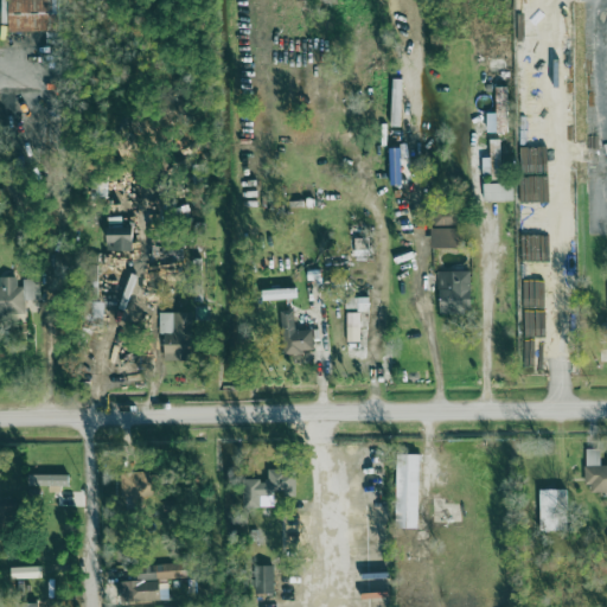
[(10,31),(56,31),(55,0),(38,0),(10,0),(10,31)]
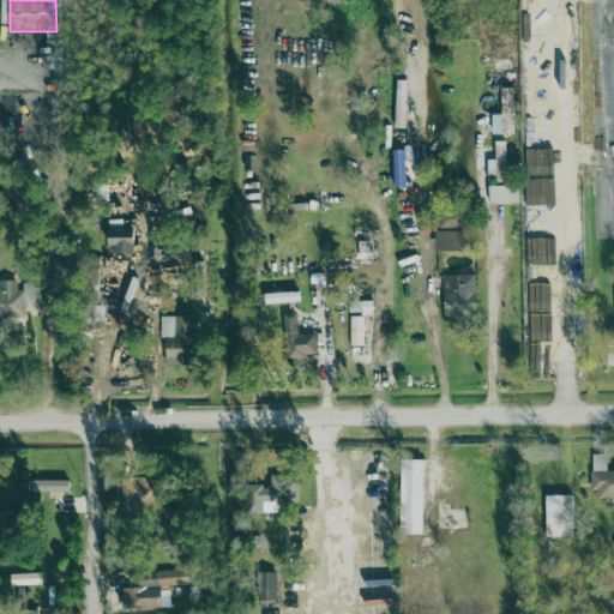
[(396,187),(407,186),(405,157),(395,158),(396,187)]
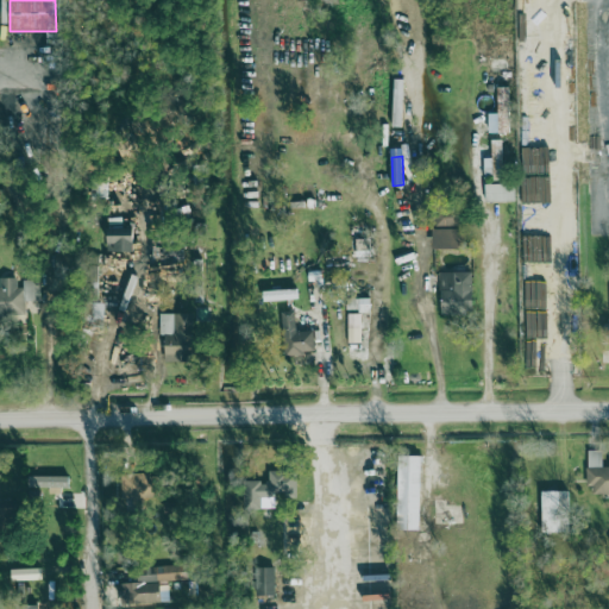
[(484,184),(485,202),(514,201),(514,183),(484,184)]
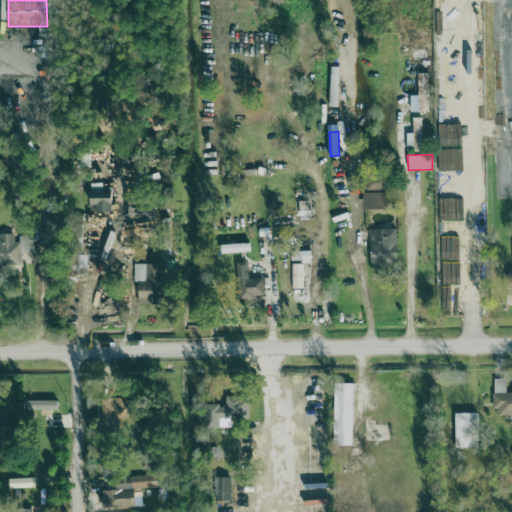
[(364,208),(388,209),(389,177),(365,176),(364,208)]
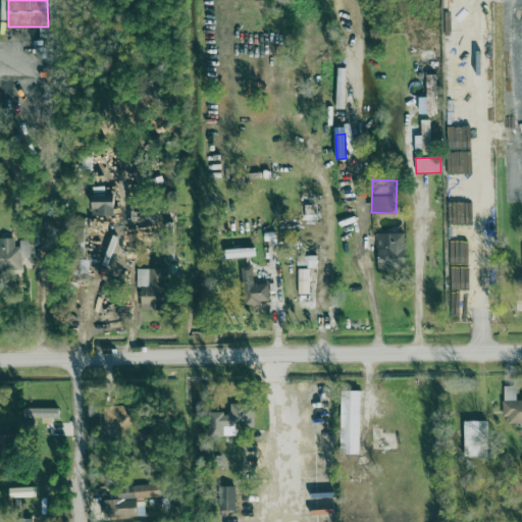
[(115,215),(114,195),(92,196),(93,215),(115,215)]
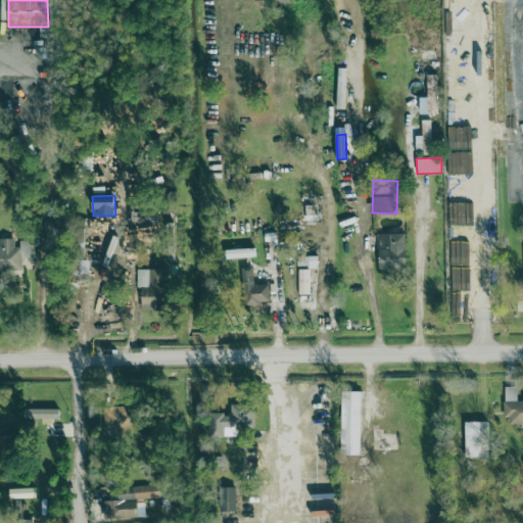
[(406,233),(378,234),(379,269),(406,269),(406,233)]
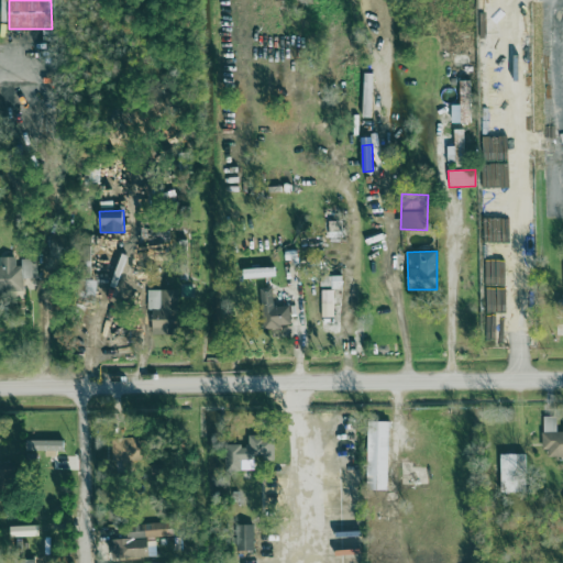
[(0,266),(0,291),(23,291),(23,278),(37,278),(37,260),(19,260),(19,256),(0,256),(0,266)]
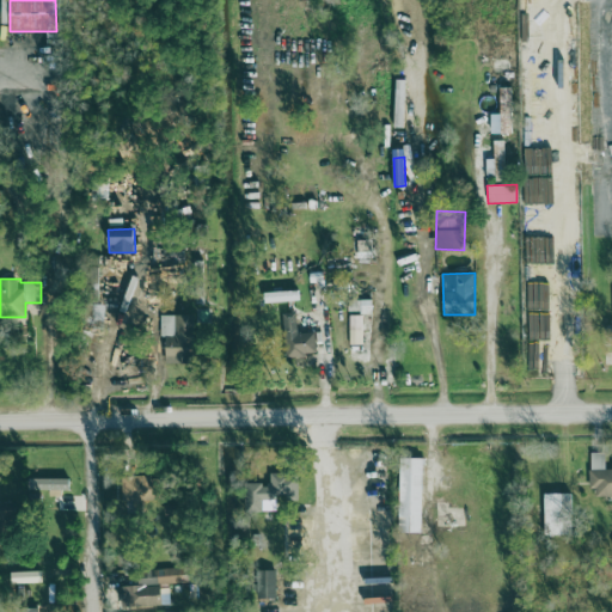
[(265,303),(299,301),(299,291),(264,292),(265,303)]
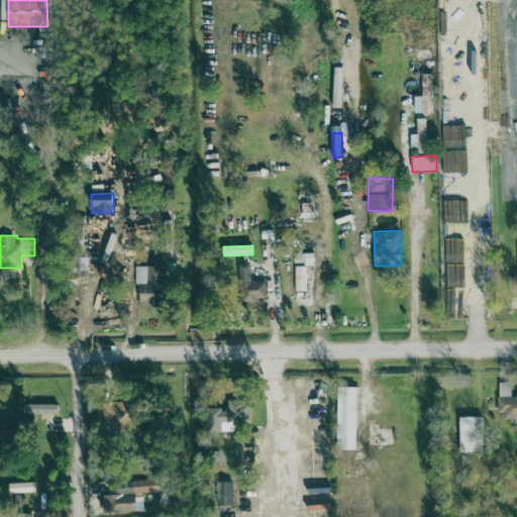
[(314,253),(295,252),(295,265),(314,265),(314,253)]
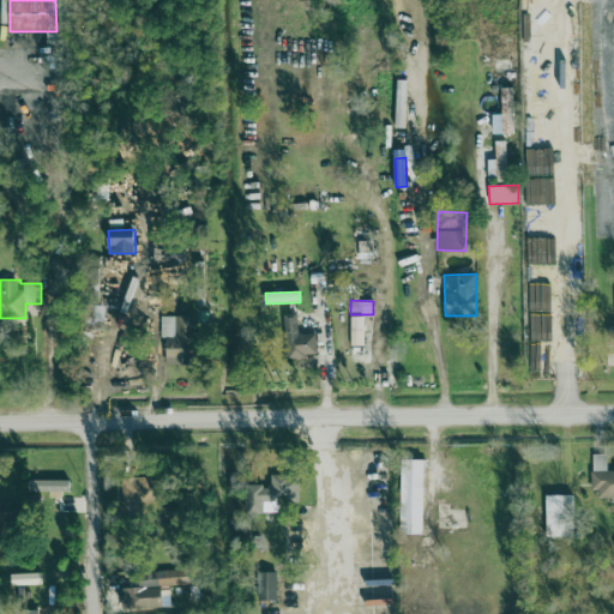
[(318,354),(317,333),(299,335),(298,314),(284,315),(287,361),(305,361),(305,355),(318,354)]
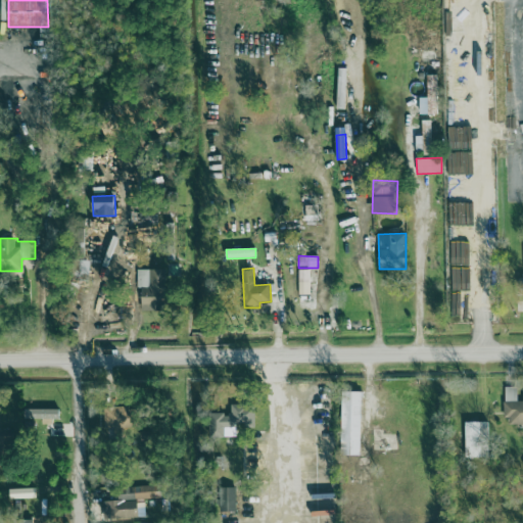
[(137,270),(137,288),(142,289),(142,311),(164,312),(165,270),(137,270)]
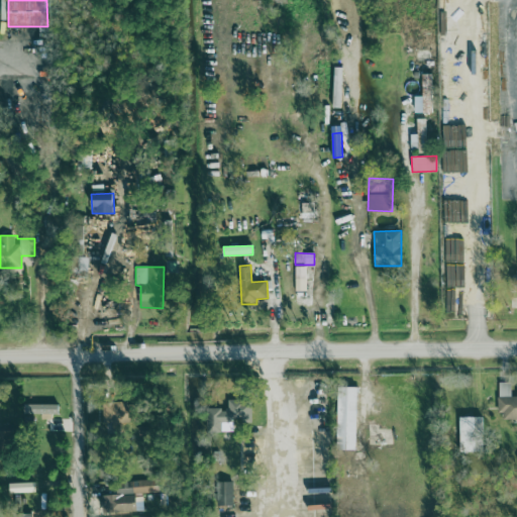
[(295,291),(307,291),(307,267),(295,267),(295,291)]
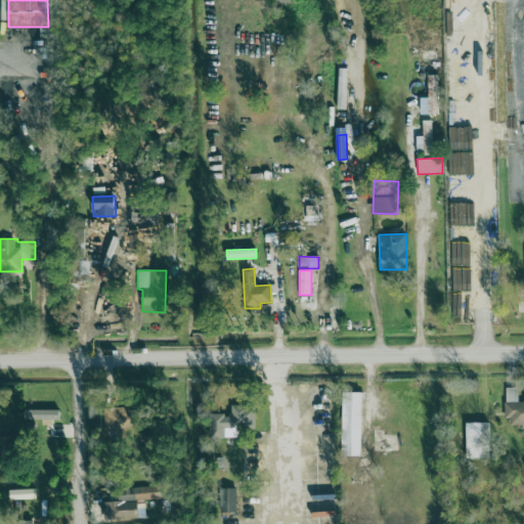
[(523,425),(523,396),(520,397),(520,387),(507,388),(507,426),(523,425)]
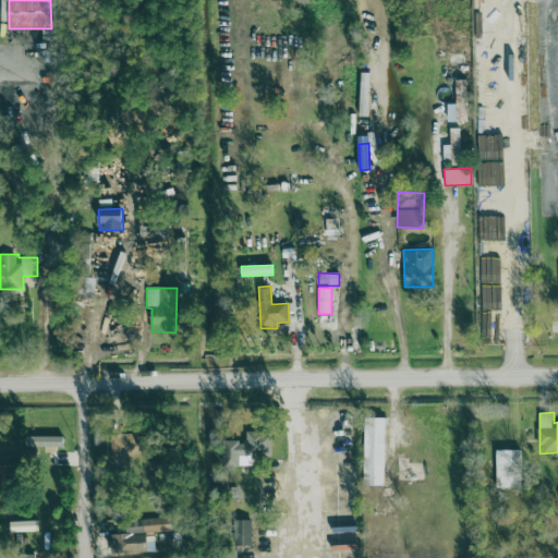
[(364,486),(385,486),(387,417),(365,417),(364,486)]
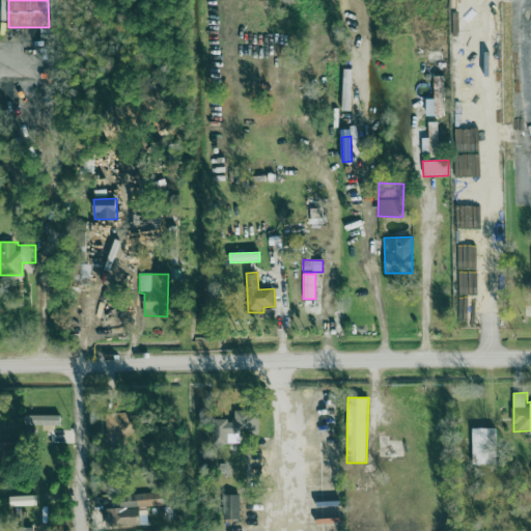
[(259,435),(258,411),(233,412),(234,420),(213,421),(213,445),(241,444),(240,435),(259,435)]
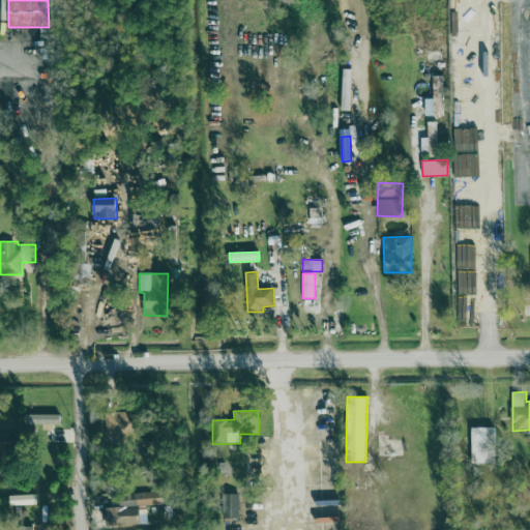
[(138,423),(128,423),(128,413),(106,412),(106,435),(138,436),(138,423)]
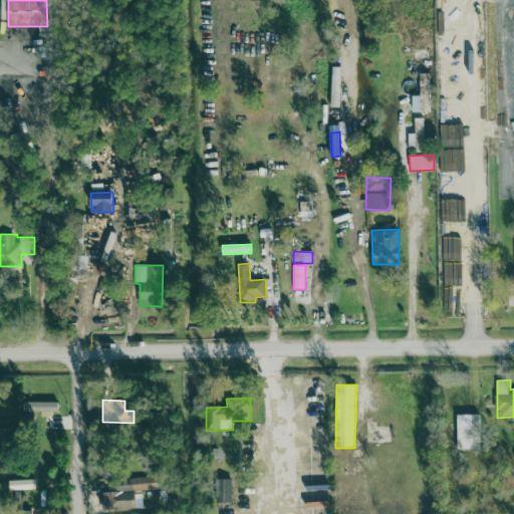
[(57,402),(24,403),(24,412),(41,412),(41,415),(57,415),(57,402)]
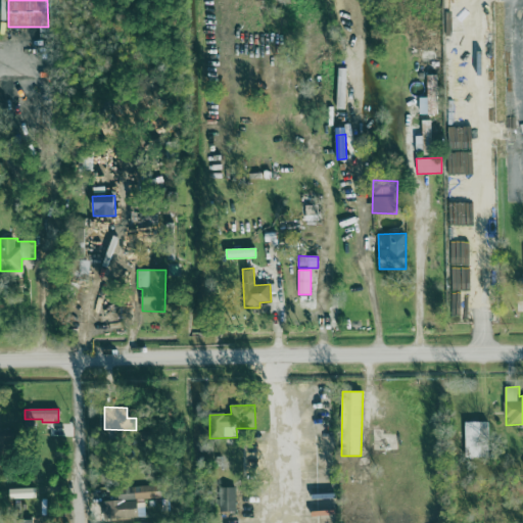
[(488,422),(466,422),(466,458),(488,458),(488,422)]
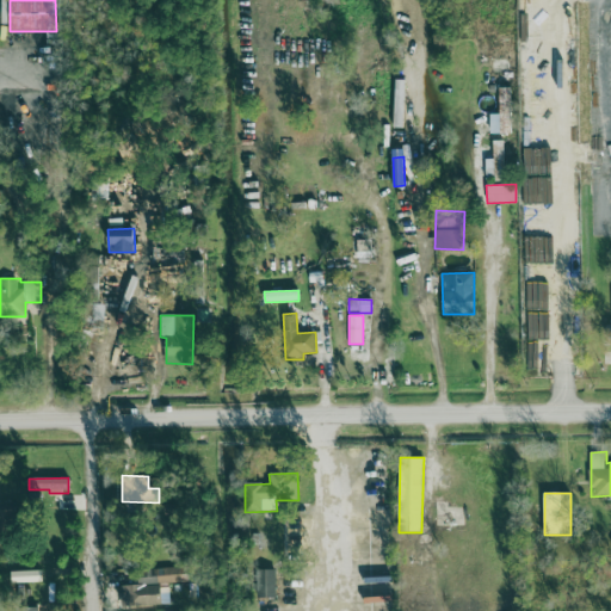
[(127,608),(164,605),(162,600),(170,600),(168,591),(161,592),(161,585),(190,582),(189,567),(137,569),(139,585),(124,586),(127,608)]
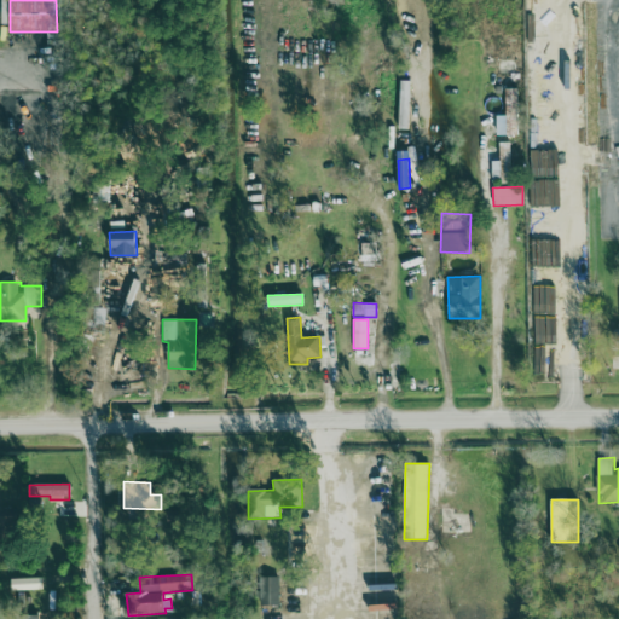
[(260,606),(279,605),(279,577),(260,577),(260,606)]
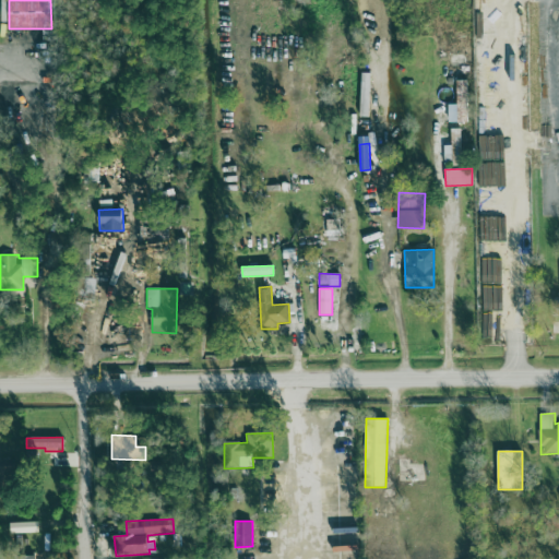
[(39,533),(38,522),(10,523),(10,534),(39,533)]
